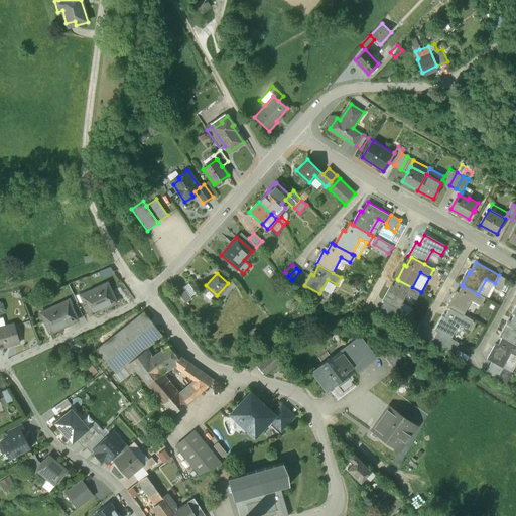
[(501,276),(496,285),(503,290),(509,280),(501,276)]
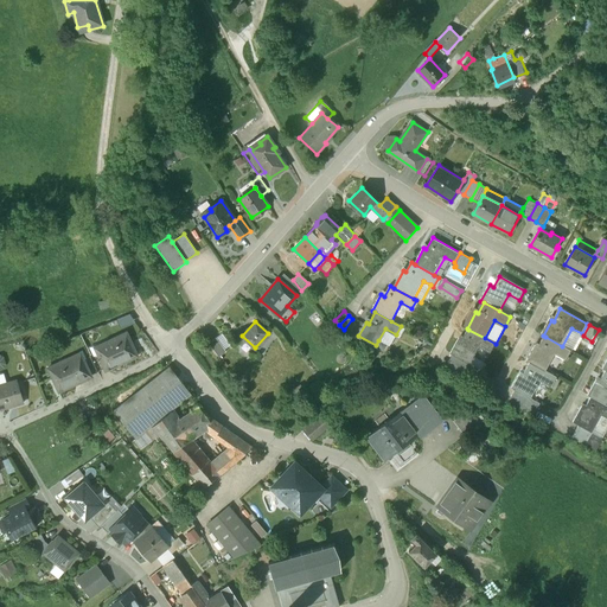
[(385,328),(378,340),(389,346),(396,334),(385,328)]
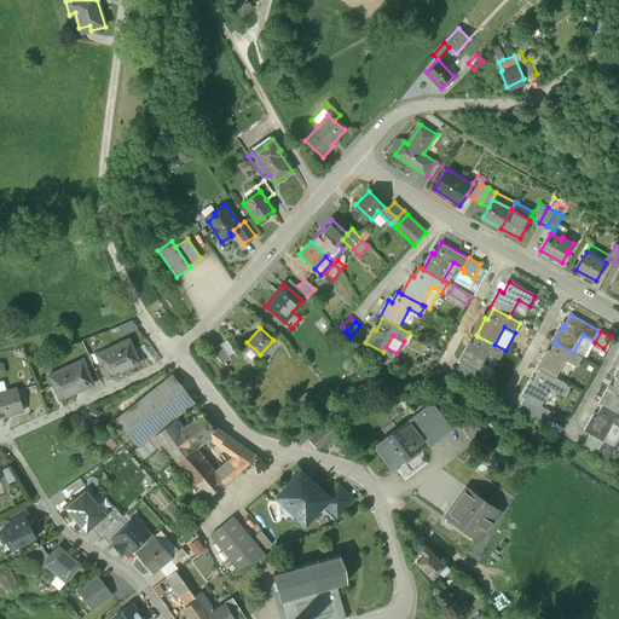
[(495,345),(478,336),(472,347),(470,346),(461,362),(480,372),(485,364),(490,354),(499,360),(505,351),(495,345)]
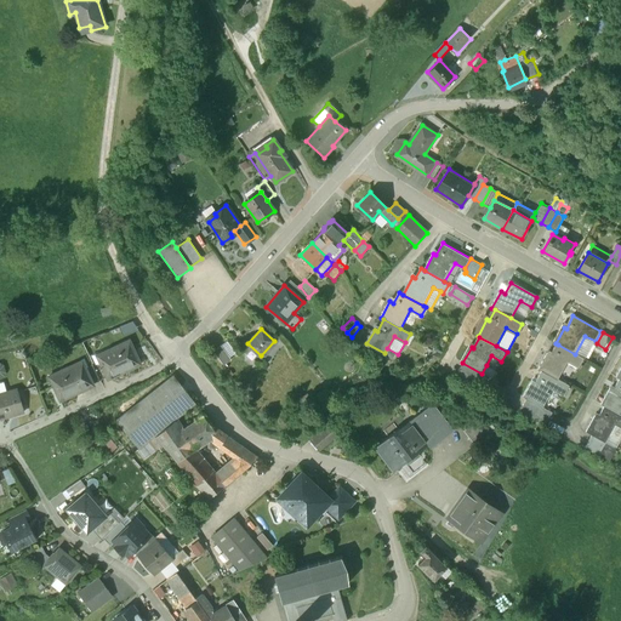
[(129,341),(109,349),(112,355),(98,362),(100,363),(107,377),(107,380),(140,365),(129,341)]
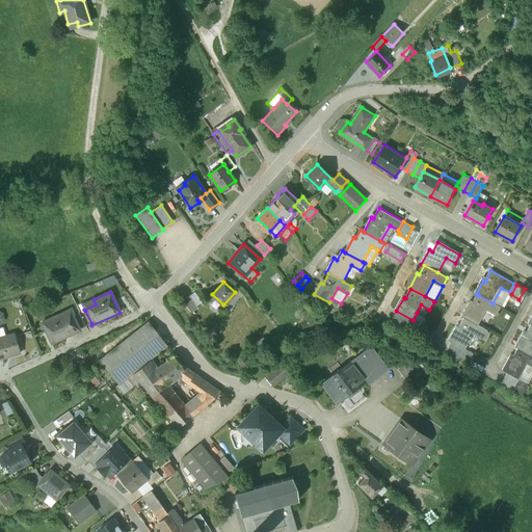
[(473,304),(471,302),(462,317),(464,318),(480,326),(486,316),(482,314),(485,308),(497,315),(501,308),(493,303),(478,295),(473,304)]
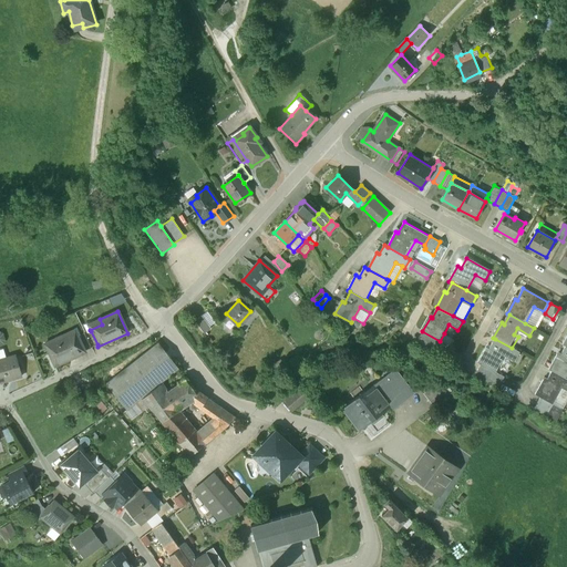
[(202,316),(196,320),(205,332),(210,328),(202,316)]
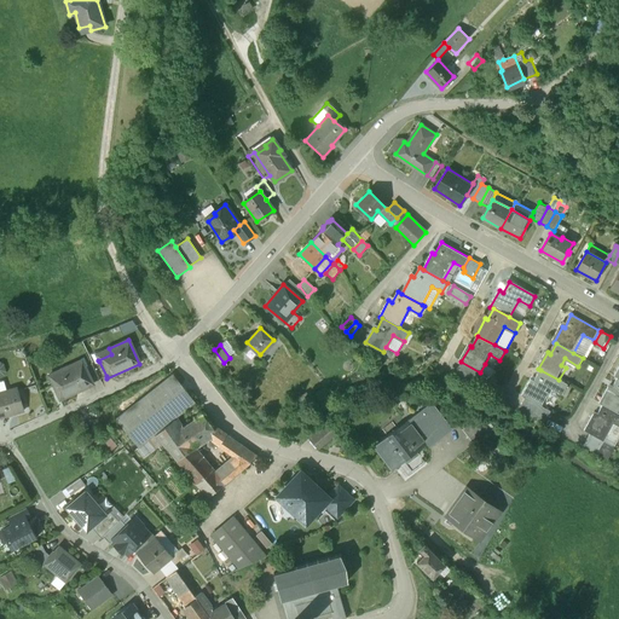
[(106,376),(99,362),(92,365),(99,380),(106,376)]
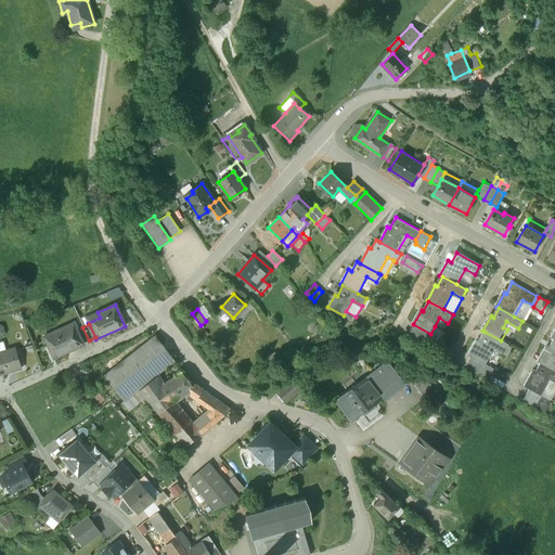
[(430,334),(413,324),(410,331),(423,337),(436,345),(439,339),(430,334)]
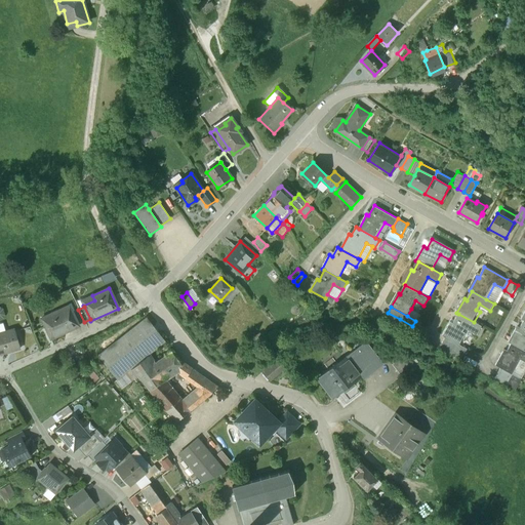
[(78,309),(72,311),(78,325),(84,322),(78,310),(78,309)]
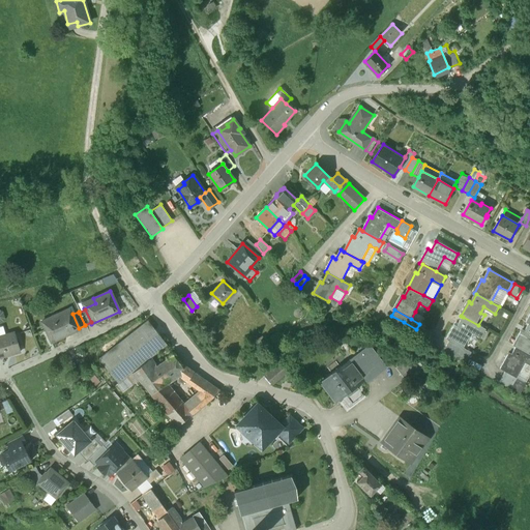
[(415,312),(411,319),(419,324),(423,316),(415,312)]
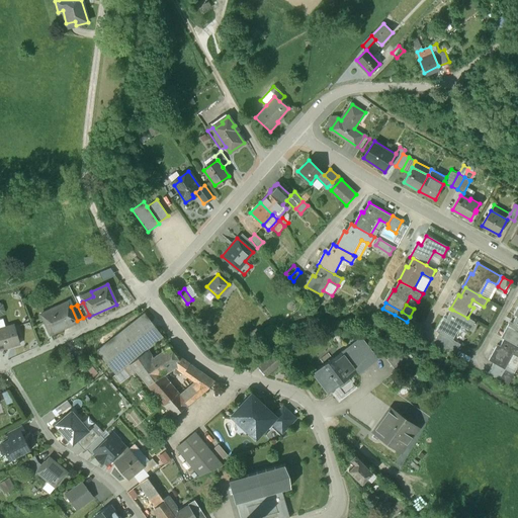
[(70,306),(59,311),(57,307),(40,315),(50,335),(77,322),(71,307),(70,306)]
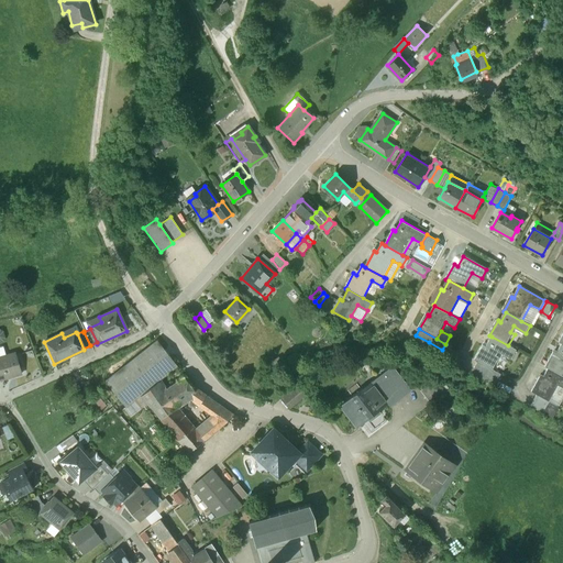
[(429,342),(416,335),(412,341),(424,349),(429,342)]
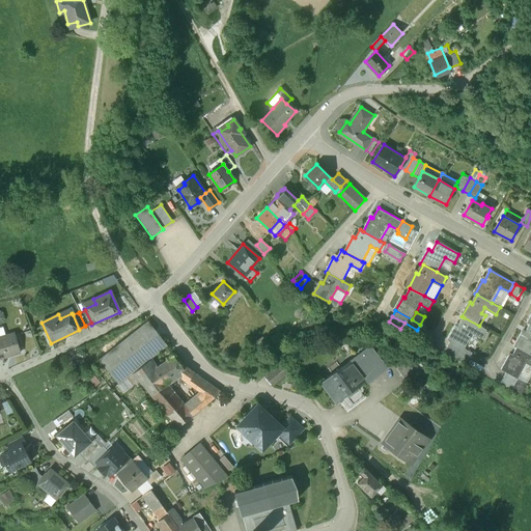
[(464,317),(458,327),(455,325),(447,339),(450,341),(460,347),(465,350),(471,338),(469,336),(471,333),(482,339),(487,331),(479,326),(464,317)]
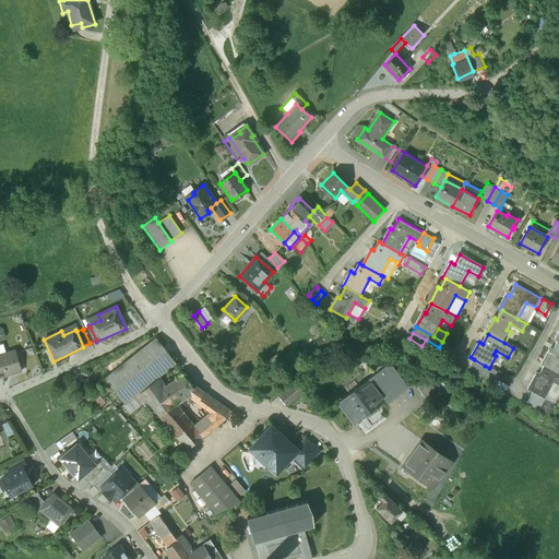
[(155,339),(104,379),(125,405),(135,396),(139,394),(157,380),(157,379),(176,365),(155,339)]
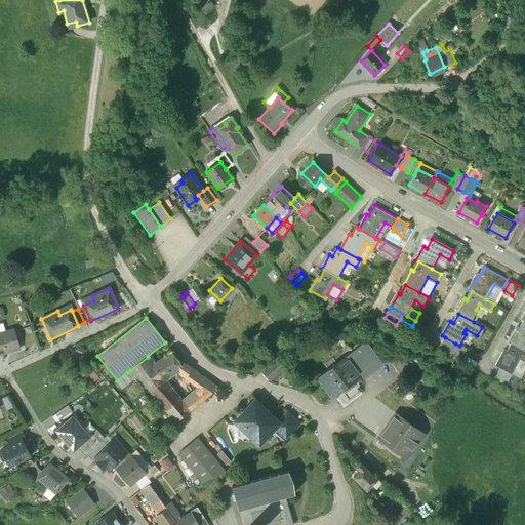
[(412,326),(400,319),(396,325),(409,332),(412,326)]
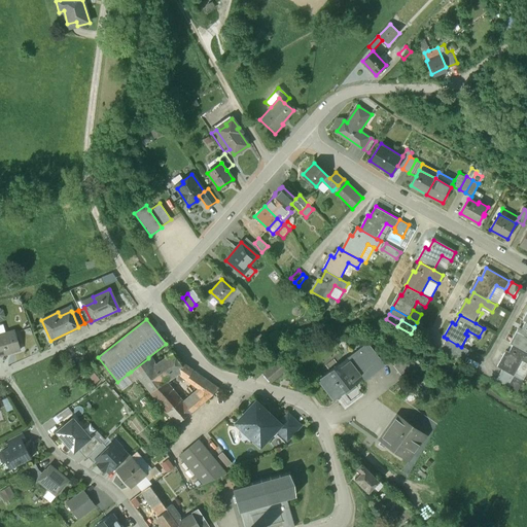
[(526,321),(525,321),(520,330),(517,329),(510,343),(513,344),(526,352),(526,349),(526,321)]
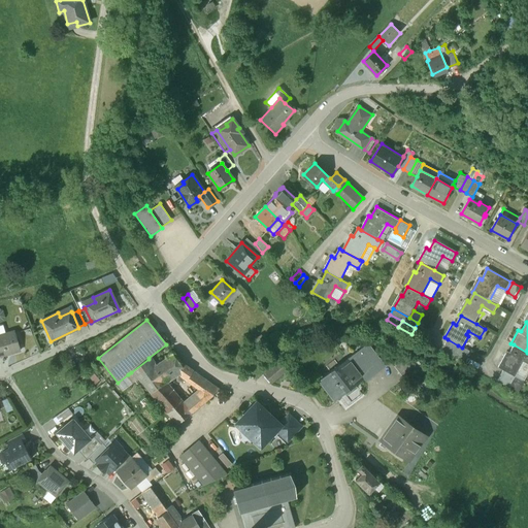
[(0,334),(0,356),(20,351),(13,331),(0,334)]
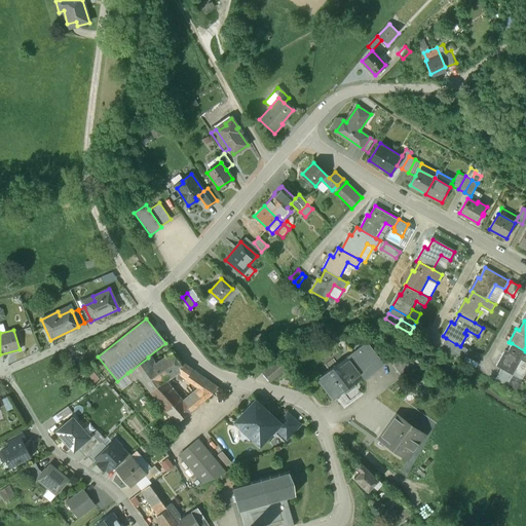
[(259,336),(253,340),(256,345),(262,341),(259,336)]
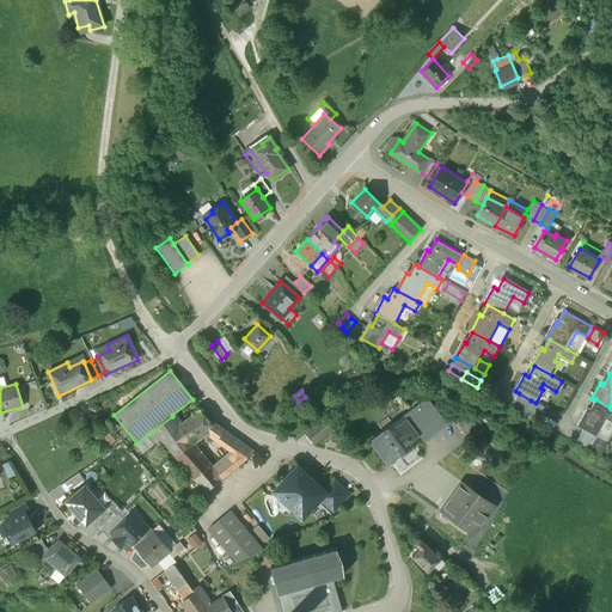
[(515,399),(527,407),(531,401),(519,393),(515,399)]
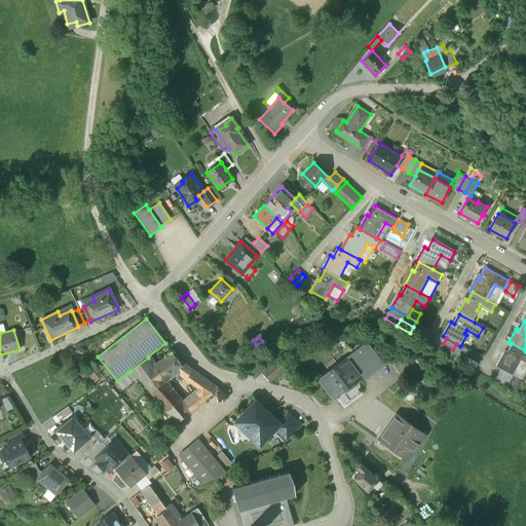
[(367,341),(347,355),(363,375),(362,376),(365,379),(384,364),(367,341)]
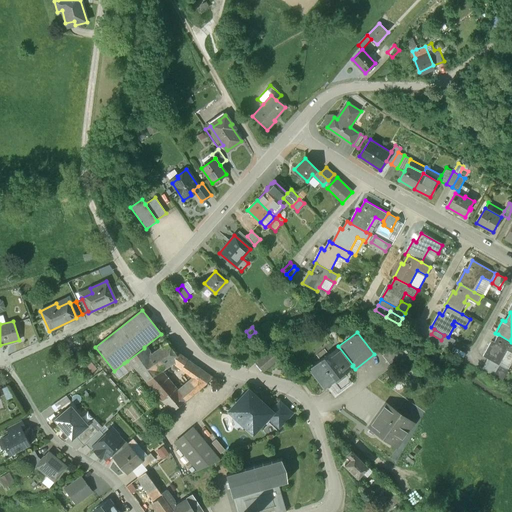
[(441,340),(431,334),(428,340),(438,345),(441,340)]
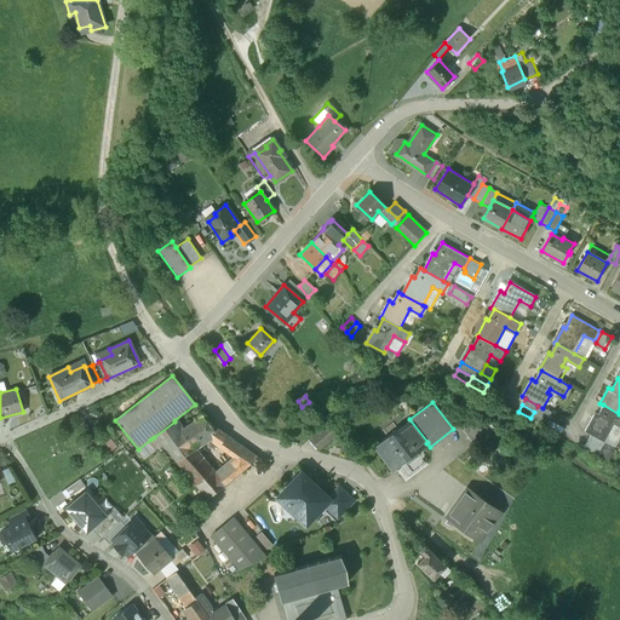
[(603,405),(597,415),(593,414),(585,431),(591,435),(604,442),(609,432),(612,430),(608,429),(612,423),(619,426),(619,414),(603,405)]
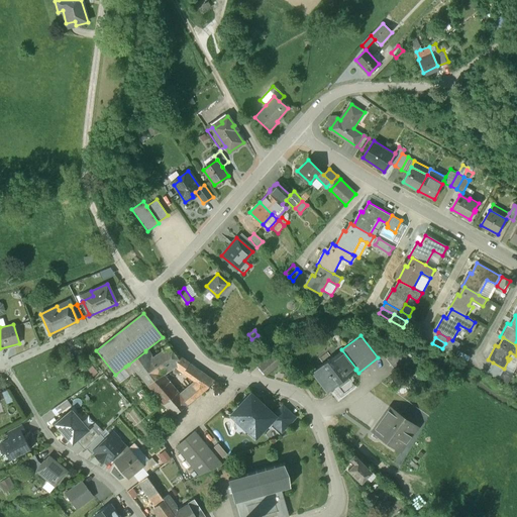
[(448,338),(445,343),(456,349),(459,343),(452,340),(448,338)]
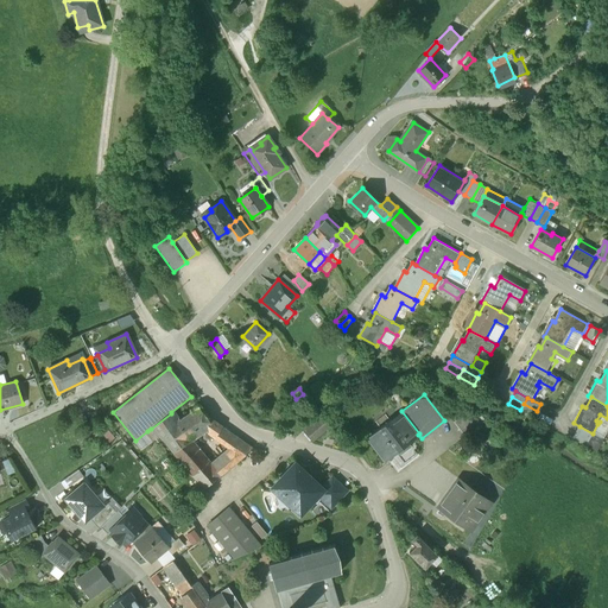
[(537,411),(524,404),(520,410),(533,417),(537,411)]
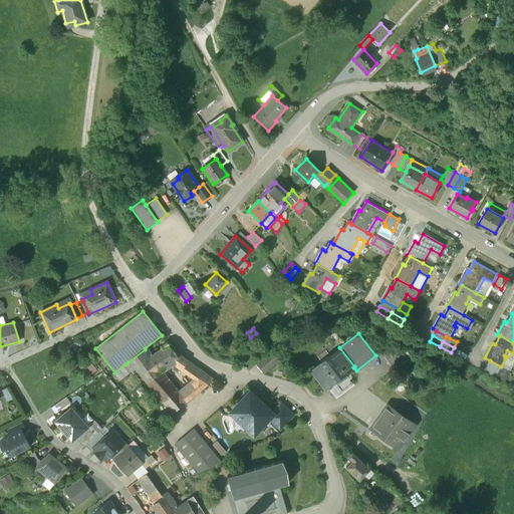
[(150,356),(161,372),(173,363),(188,374),(194,366),(179,355),(177,357),(168,344),(150,356)]
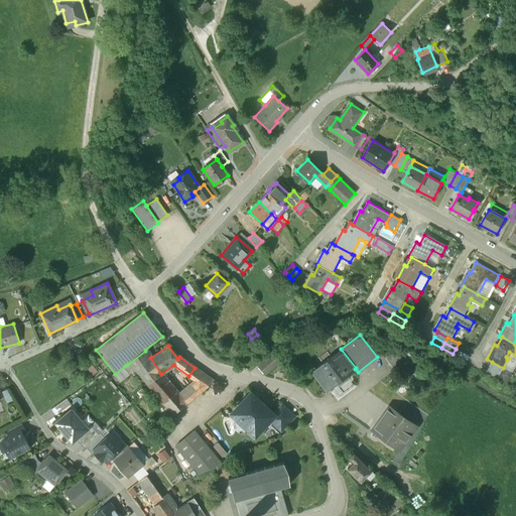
[(341,349),(312,372),(327,391),(337,383),(339,386),(350,378),(347,375),(355,369),(356,368),(341,349)]
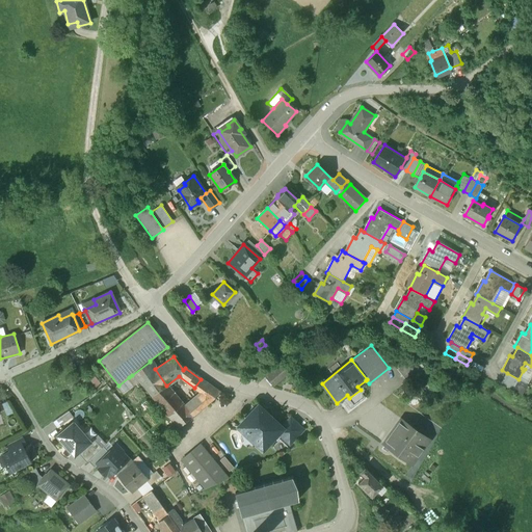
[(407,361),(397,369),(407,382),(417,374),(407,361)]
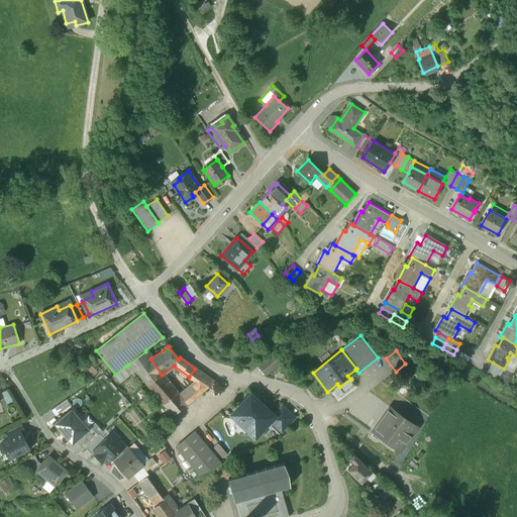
[(150,358),(145,351),(128,365),(146,384),(160,376),(162,375),(150,358)]
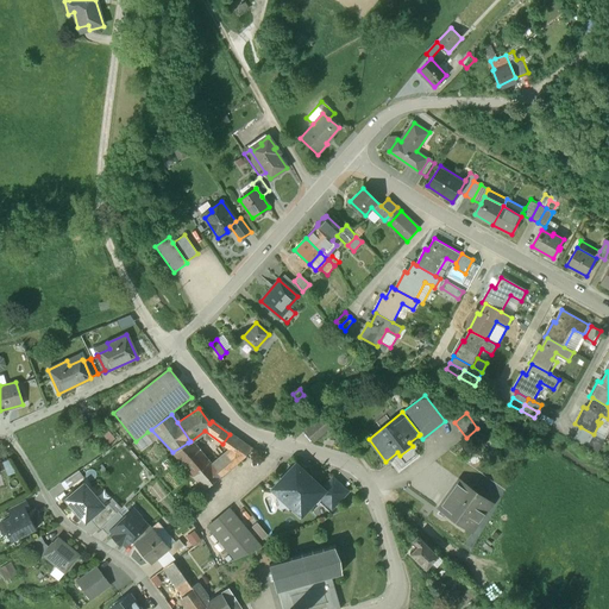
[(305,429),(314,439),(331,425),(321,414),(305,429)]
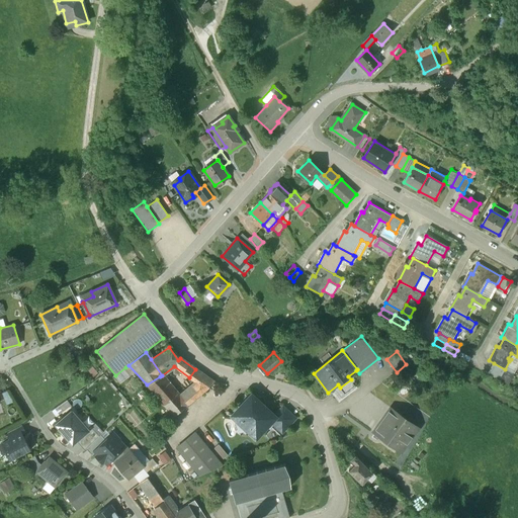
[(511,359),(509,361),(517,365),(517,356),(511,353),(508,358),(511,359)]
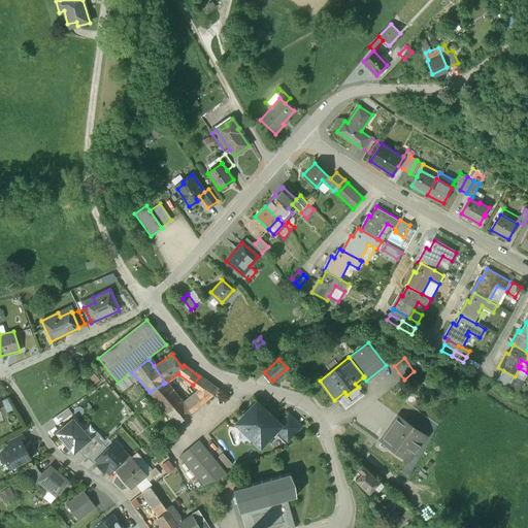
[(515,376),(503,370),(500,375),(512,382),(515,376)]
